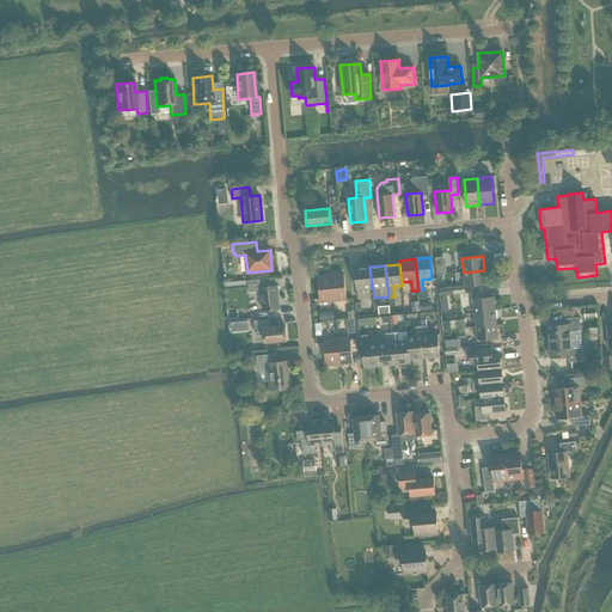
[(363,299),(363,289),(372,288),(369,267),(355,268),(356,289),(357,289),(357,300),(363,299)]
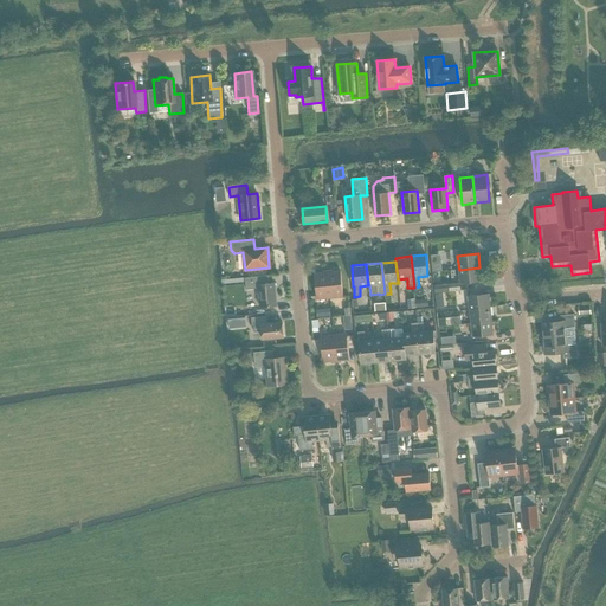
[(461,284),(481,282),(479,268),(459,270),(461,284)]
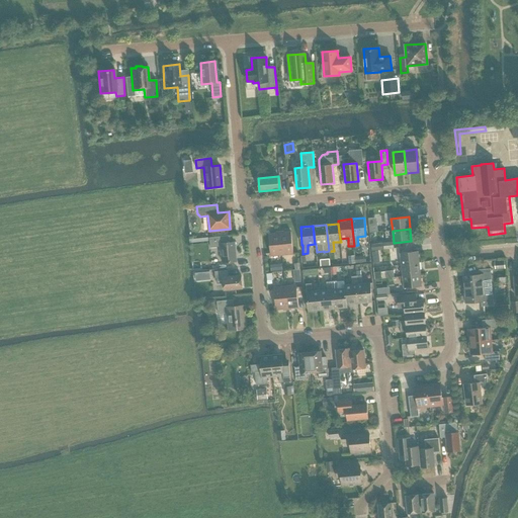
[(293,254),(291,232),(279,233),(282,255),(293,254)]
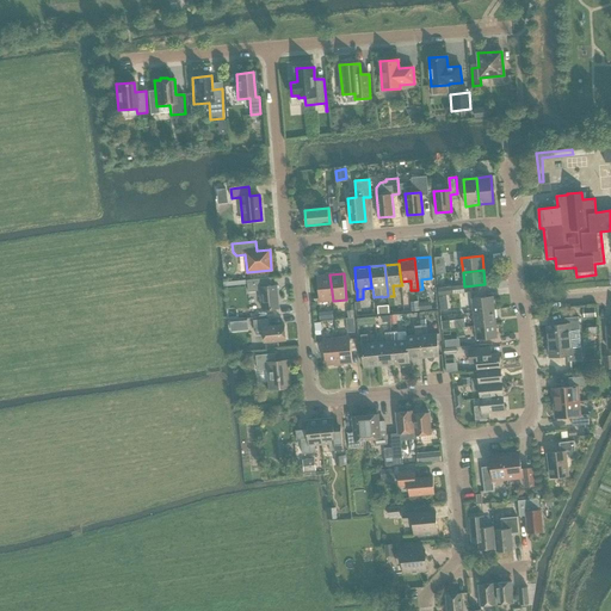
[(316,276),(320,302),(333,301),(329,275),(316,276)]
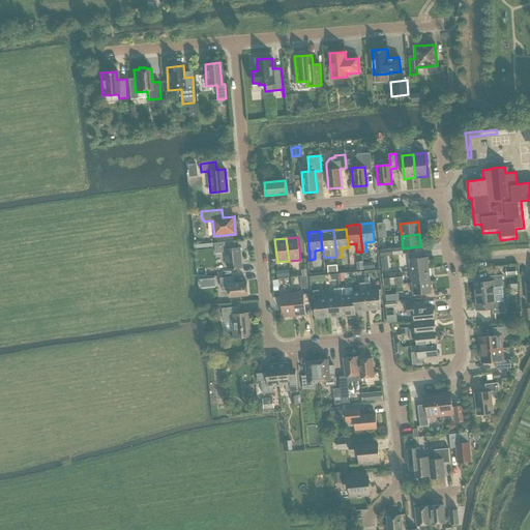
[(228,269),(242,267),(240,247),(235,248),(235,241),(214,243),(215,254),(226,253),(228,269)]
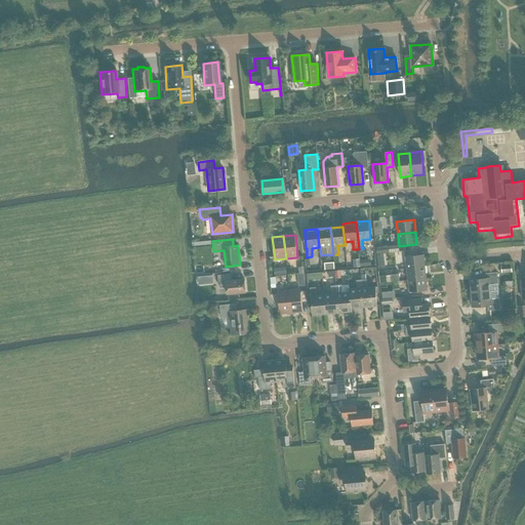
[(375,247),(376,254),(389,252),(389,246),(375,247)]
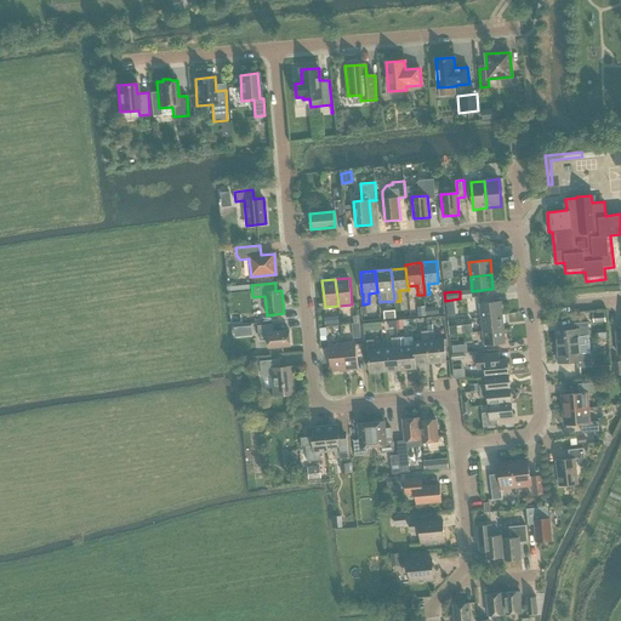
[(479,303),(480,318),(502,315),(501,301),(479,303)]
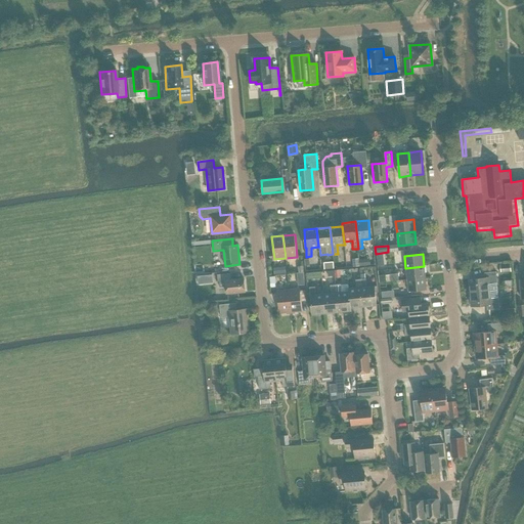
[(500,264),(500,271),(511,271),(510,263),(500,264)]
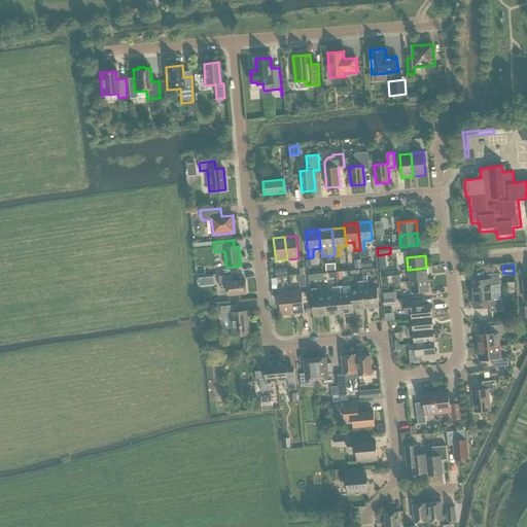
[(427,279),(426,268),(408,270),(410,281),(427,279)]
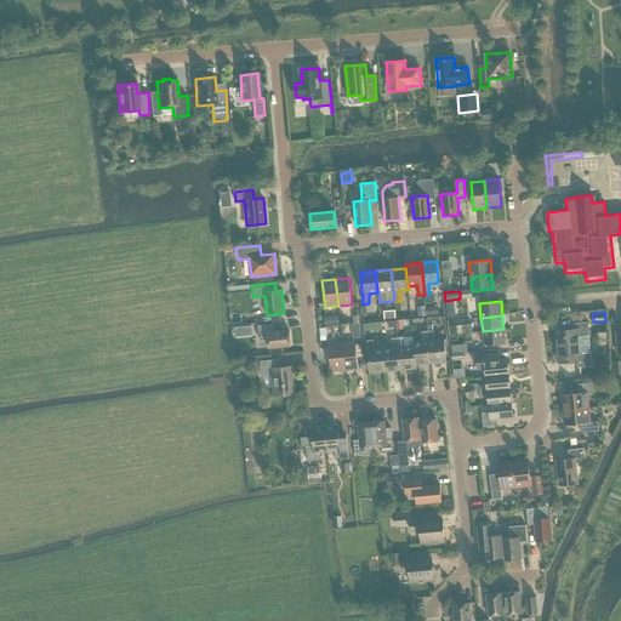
[(556,331),(557,347),(580,346),(580,337),(590,336),(588,323),(574,324),(574,330),(556,331)]
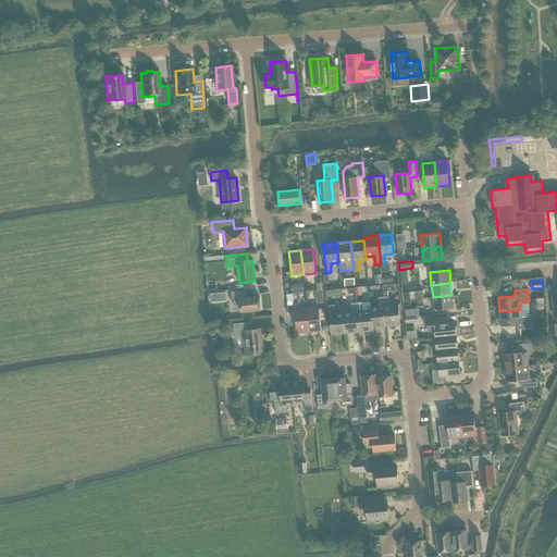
[(239,305),(240,312),(261,310),(259,297),(245,298),(245,291),(231,292),(232,300),(233,300),(233,306),(239,305)]
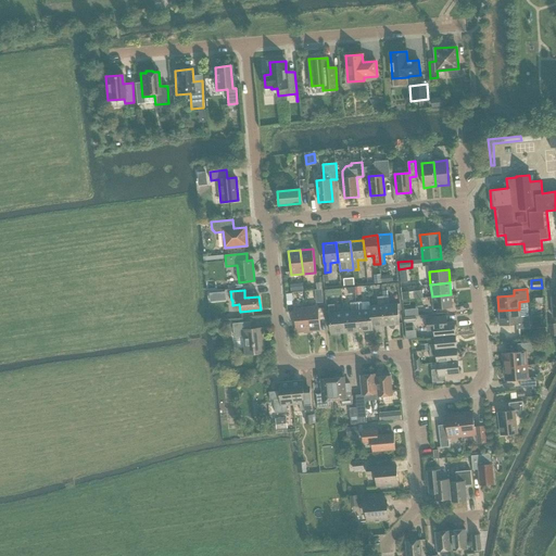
[(433,310),(453,307),(451,294),(432,297),(433,310)]
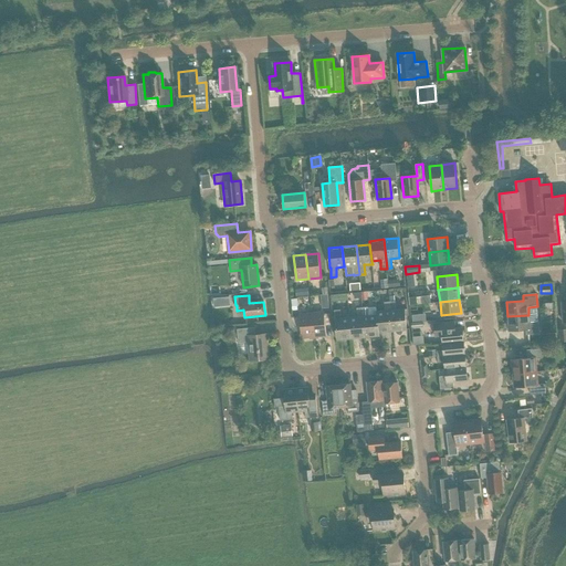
[(378,333),(379,332),(392,331),(389,302),(384,303),(385,312),(376,312),(377,315),(378,333)]
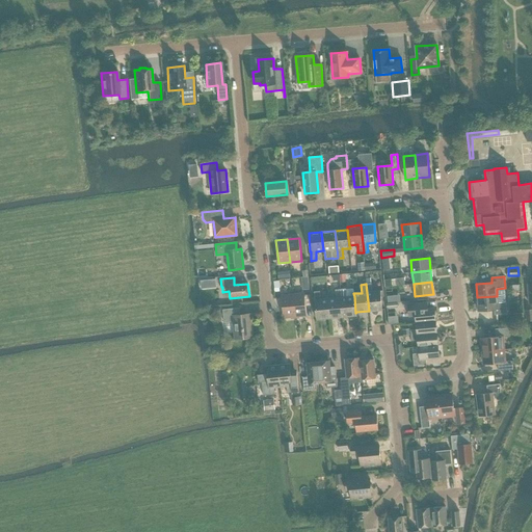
[(372,292),(371,284),(366,284),(369,311),(382,310),(380,291),(372,292)]
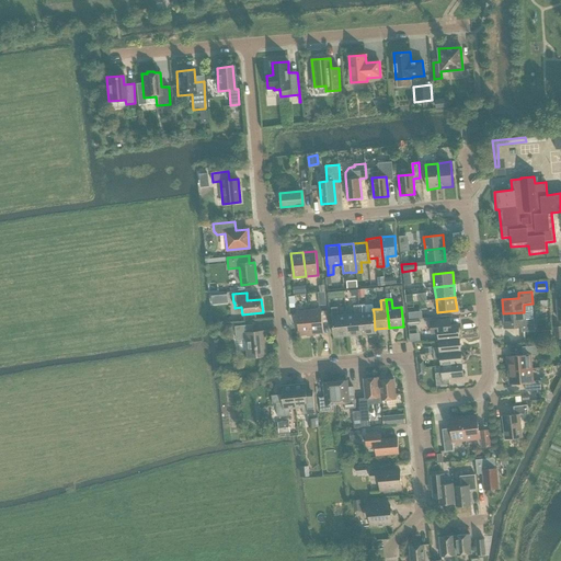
[(365,313),(365,305),(359,306),(362,334),(376,332),(376,329),(375,330),(374,312),(365,313)]
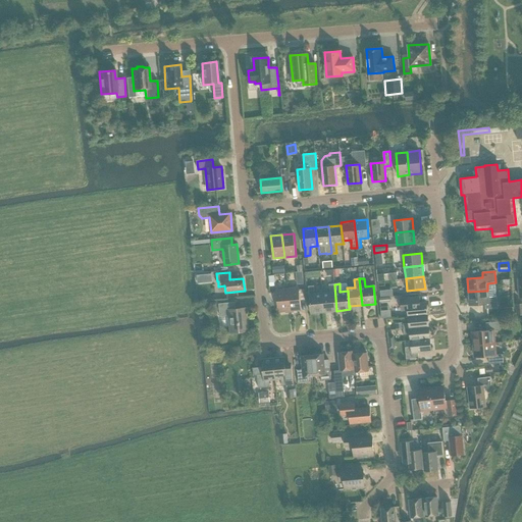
[(329,284),(329,293),(322,294),(324,312),(336,311),(334,284),(329,284)]
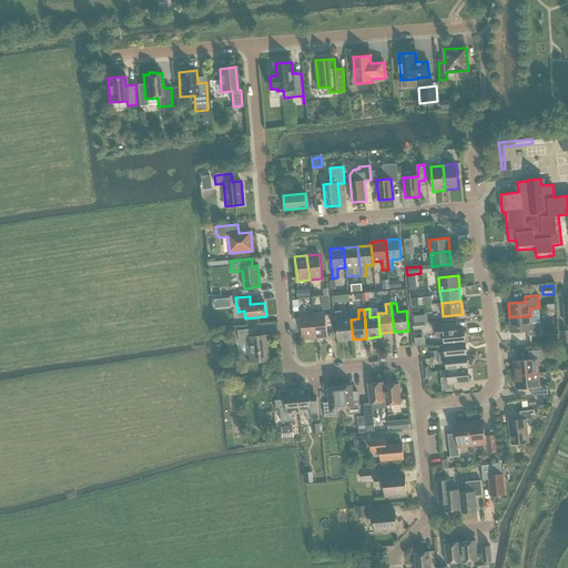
[(338,341),(353,340),(351,320),(342,321),(341,311),(335,312),(336,321),(338,341)]
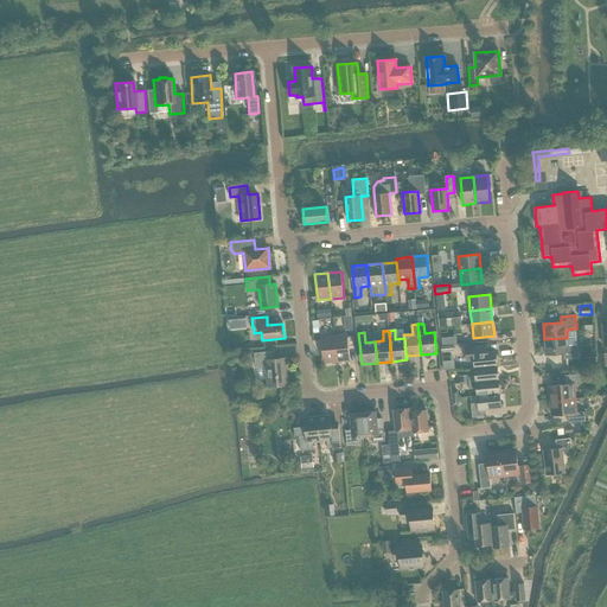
[(347,334),(334,336),(337,362),(350,360),(347,334)]
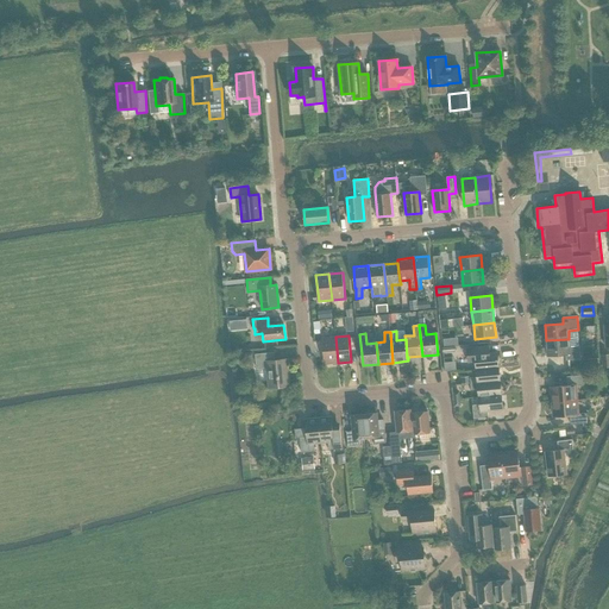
[(325,364),(338,363),(336,337),(322,338),(325,364)]
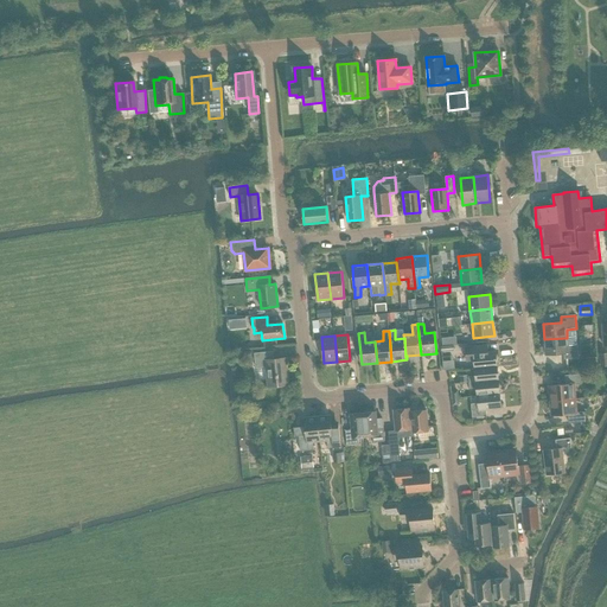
[(568,345),(567,338),(544,339),(545,355),(564,353),(564,359),(579,358),(577,345),(568,345)]
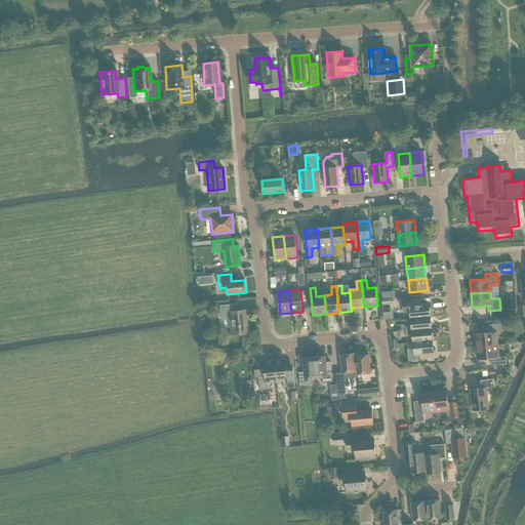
[(392,304),(392,298),(381,299),(382,316),(386,316),(385,305),(392,304)]
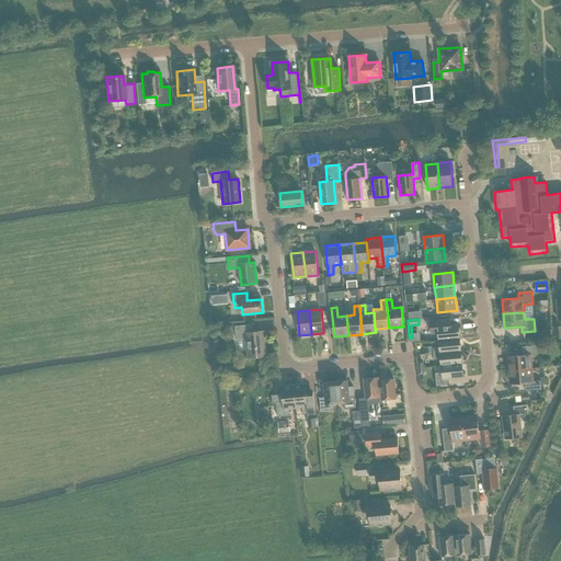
[(438,333),(438,340),(459,339),(458,325),(451,325),(450,319),(431,321),(432,334),(438,333)]
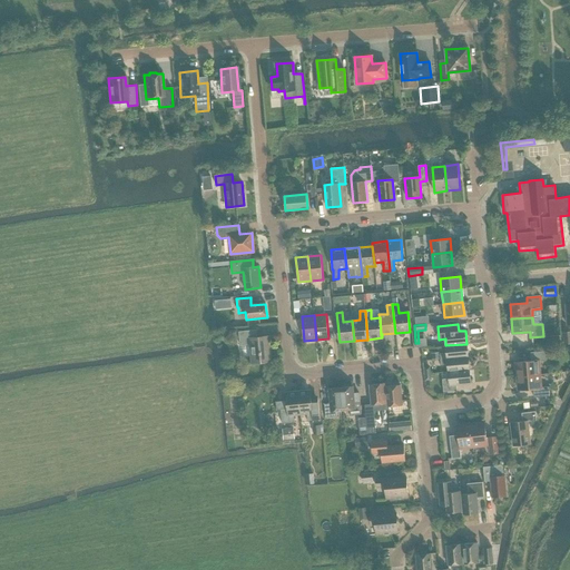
[(252,363),(271,361),(268,336),(257,337),(256,330),(238,332),(239,345),(249,344),(252,363)]
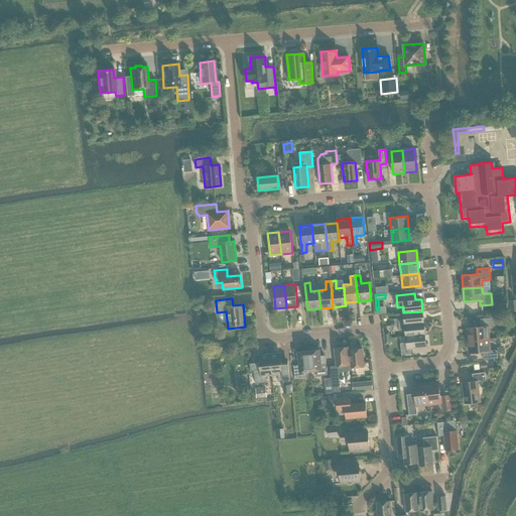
[(423,323),(422,311),(403,312),(404,319),(398,320),(398,326),(423,323)]
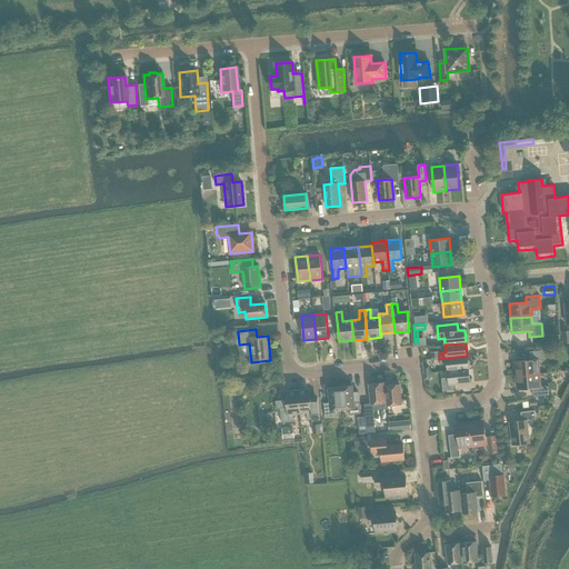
[(515,362),(516,376),(539,373),(538,360),(546,360),(545,350),(529,352),(530,361),(515,362)]
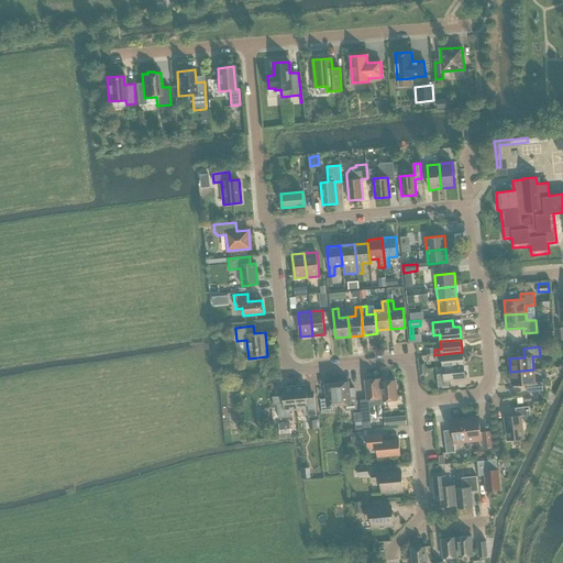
[(442,367),(463,365),(462,352),(434,355),(435,361),(442,360),(442,367)]
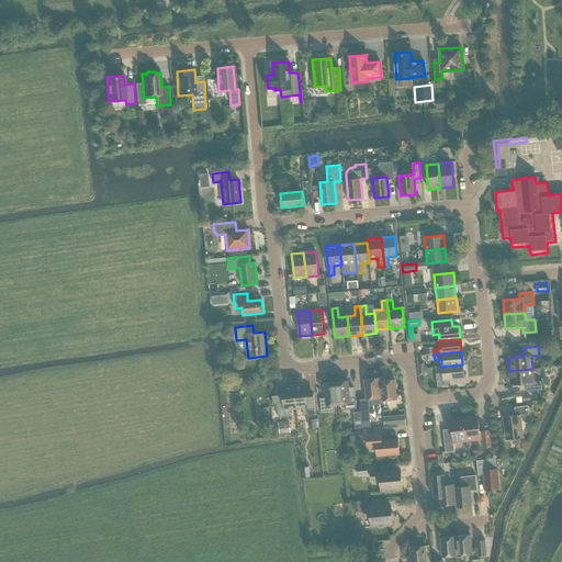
[(450,379),(463,378),(462,364),(441,367),(442,373),(436,374),(437,386),(450,385),(450,379)]
